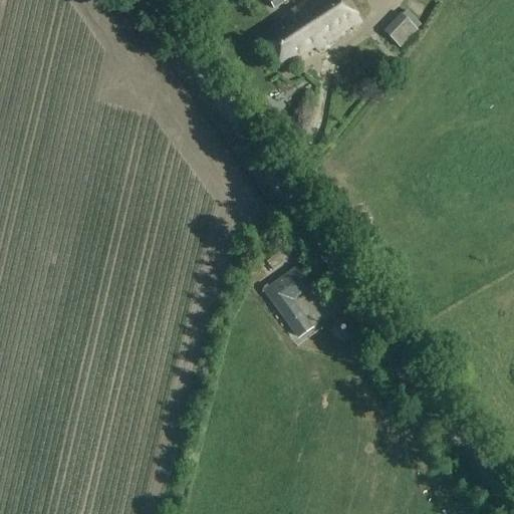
[(314,53),(328,44),(312,19),(319,14),(309,0),(279,20),(282,25),(260,39),(280,69),(311,49),(314,53)]
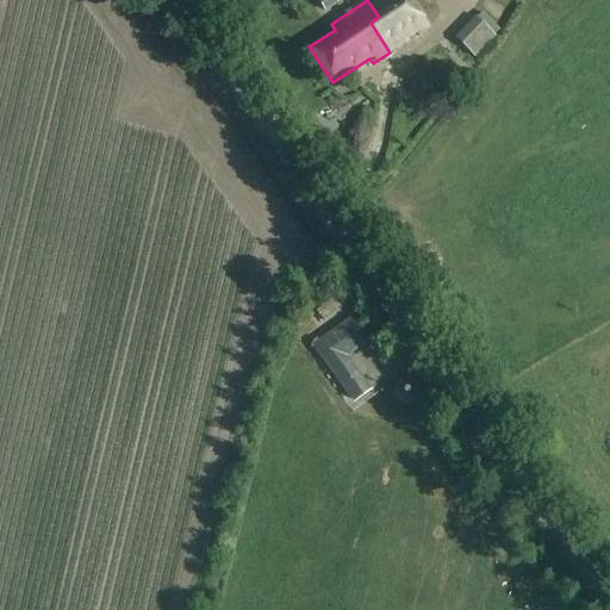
[(323,13),(337,6),(332,0),(316,0),(323,13)]
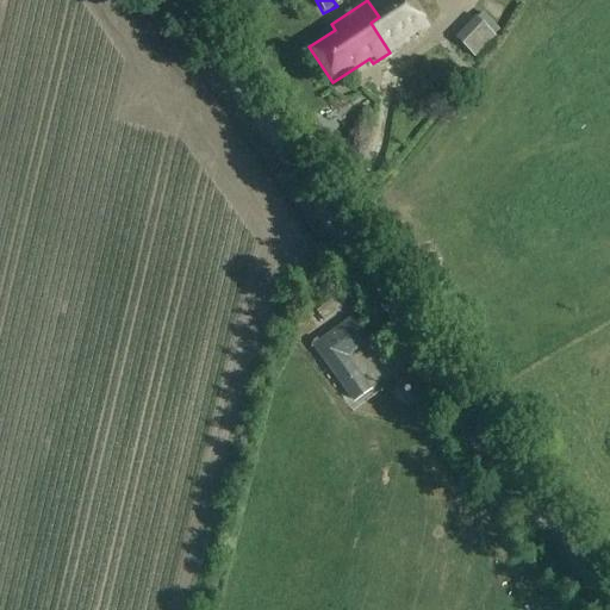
[(371,23),(390,53),(405,43),(403,39),(414,32),(416,35),(425,29),(406,0),(368,0),(367,0),(379,17),(371,23)]
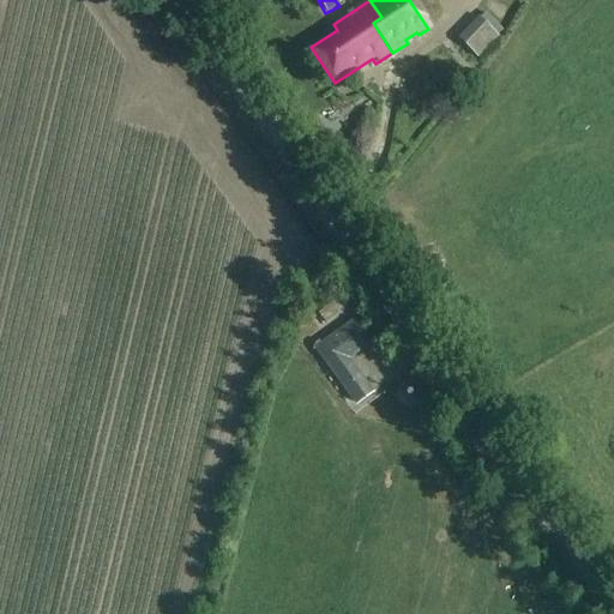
[(325,324),(344,311),(337,301),(318,314),(325,324)]
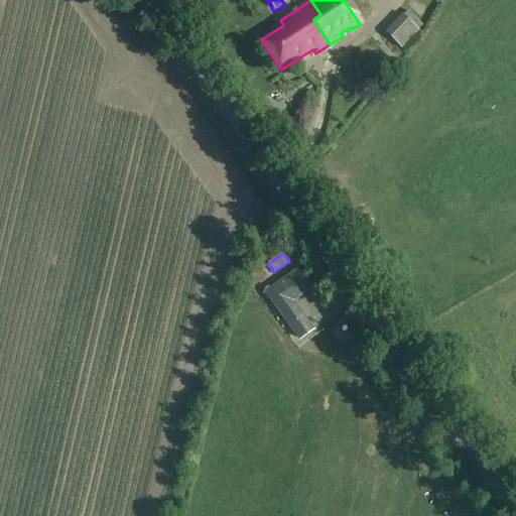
[(292,305),(311,291),(297,272),(265,296),(266,297),(267,296),(299,341),(311,331),(292,305)]
